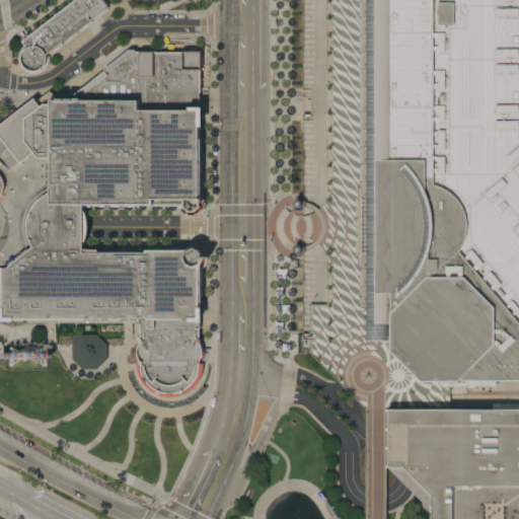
[(74,0),(102,0),(108,7),(92,19),(47,55),(47,58),(46,61),(45,65),(43,68),(41,69),(42,71),(40,72),(36,73),(33,73),(30,73),(29,70),(26,69),(26,72),(24,70),(22,68),(20,66),(19,62),(21,61),(21,58),(19,59),(19,56),(20,52),(21,50),(23,48),(24,50),(27,48),(21,42),(74,0)]
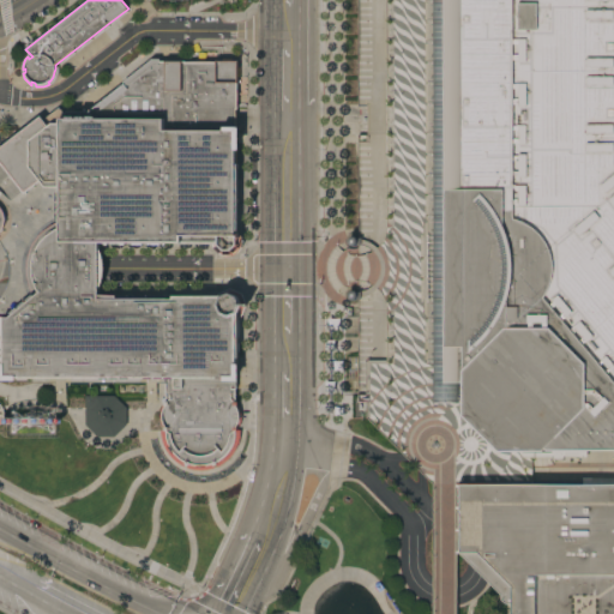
[(613,450),(534,452),(535,486),(462,485),(434,485),(368,419),(368,403),(360,402),(359,299),(354,299),(351,299),(349,298),(348,296),(348,294),(349,293),(351,290),(354,290),(355,292),(356,293),(359,293),(357,289),(355,288),(353,287),(350,288),(349,288),(347,288),(343,284),(339,281),(337,276),(336,271),(336,266),(336,263),(337,258),(341,254),(343,251),(349,248),(353,250),(355,248),(359,247),(359,245),(354,245),(350,245),(349,242),(348,240),(349,238),(351,236),(354,236),(356,238),(359,238),(359,134),(367,134),(368,107),(359,107),(359,0),(613,0),(613,450)]
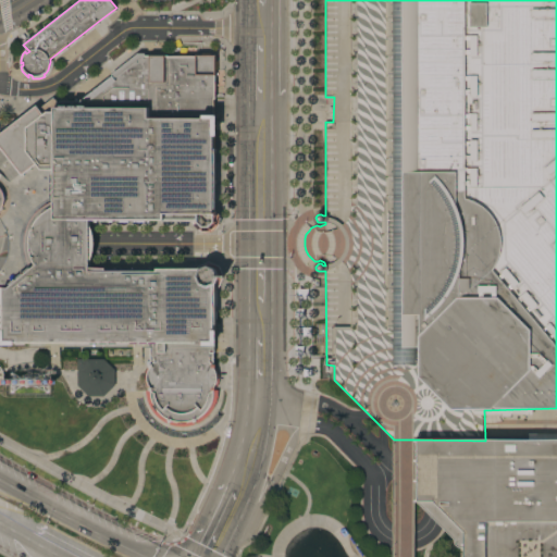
[(19,120),(20,116),(21,113),(24,110),(27,108),(31,107),(36,107),(37,106),(39,108),(53,97),(58,102),(60,100),(81,101),(113,74),(113,71),(113,67),(111,69),(113,61),(115,59),(118,60),(119,59),(118,56),(124,52),(127,52),(124,56),(128,54),(131,54),(135,56),(138,58),(140,59),(144,59),(144,56),(169,56),(196,56),(196,54),(215,54),(213,148),(218,148),(215,213),(220,213),(220,222),(215,222),(218,225),(213,230),(211,227),(210,227),(209,231),(202,231),(202,227),(200,230),(195,224),(197,222),(197,218),(90,221),(90,225),(93,230),(94,234),(95,242),(95,245),(95,247),(94,254),(90,260),(90,268),(107,268),(107,271),(158,271),(158,269),(201,269),(210,264),(218,268),(221,276),(218,284),(213,286),(215,344),(214,344),(215,353),(213,353),(213,364),(215,364),(215,368),(214,368),(217,373),(218,376),(218,380),(217,384),(214,387),(215,387),(215,390),(219,391),(218,397),(217,401),(214,408),(210,413),(207,417),(203,420),(198,423),(192,425),(186,426),(180,426),(172,425),(166,423),(162,420),(159,418),(155,412),(151,408),(149,405),(147,399),(146,393),(147,391),(149,390),(149,388),(148,387),(146,382),(145,378),(146,374),(147,371),(148,369),(149,366),(149,364),(150,364),(150,346),(3,343),(4,287),(0,288),(0,270),(2,268),(5,263),(8,258),(9,252),(10,246),(10,244),(9,239),(8,233),(3,224),(0,219),(0,184),(20,172),(0,147),(0,134),(19,120)]
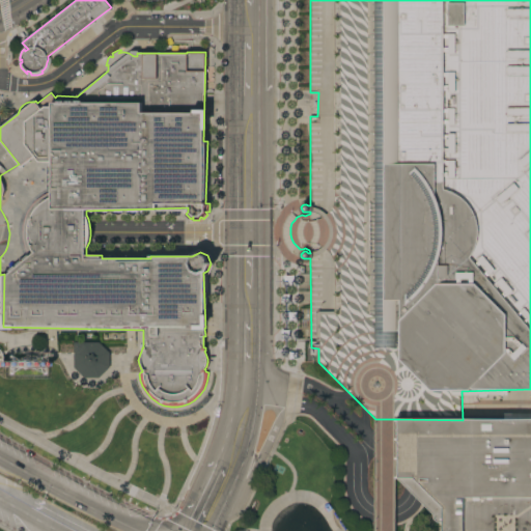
[(84,378),(74,367),(74,342),(100,342),(110,353),(110,367),(99,378),(84,378)]
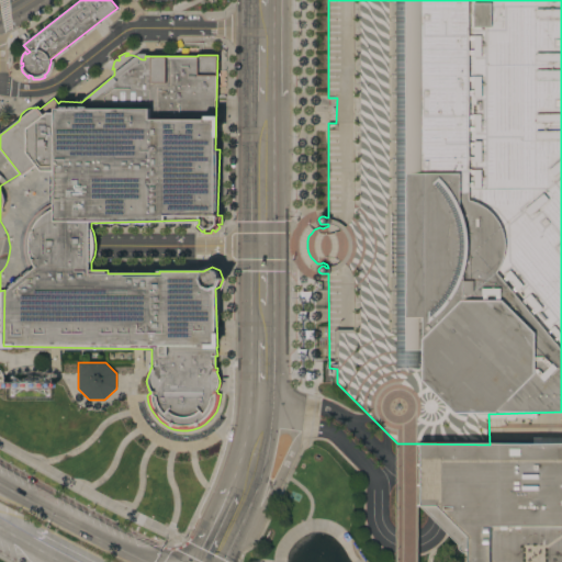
[(7,401),(54,401),(53,371),(6,371),(4,369),(1,367),(0,366),(0,397),(3,400),(7,401)]
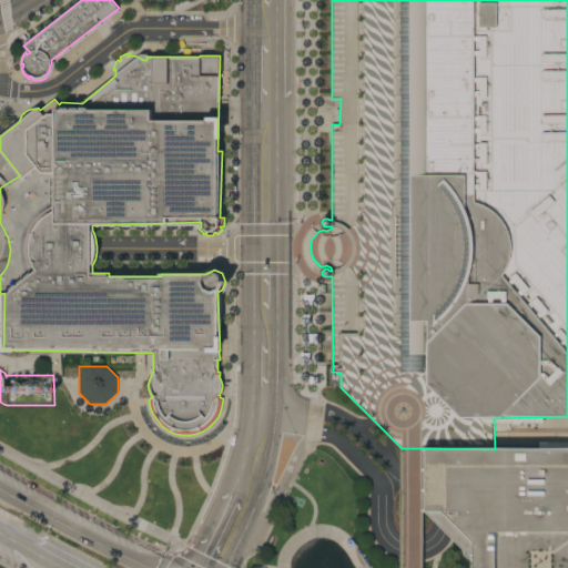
[(567,567),(567,449),(495,449),(427,448),(427,485),(427,511),(444,528),(465,550),(466,554),(468,557),(472,559),(475,560),(475,567),(567,567)]
